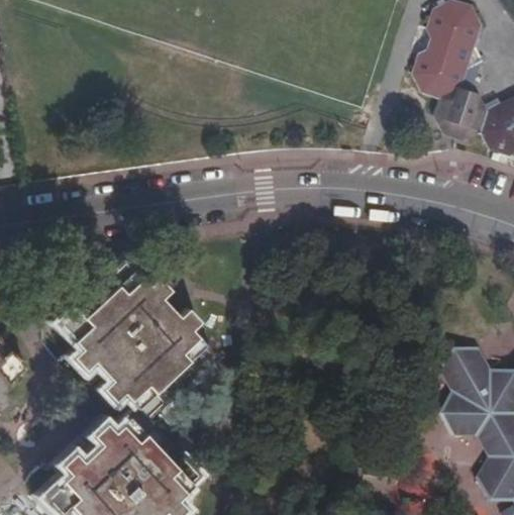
[(452,3),(434,12),(428,31),(433,39),(429,53),(420,57),(414,76),(423,93),(441,99),(436,118),(445,135),(465,141),(482,132),(488,113),(479,96),(460,90),(466,72),(484,64),(475,45),(481,27),(471,9),(452,3)]
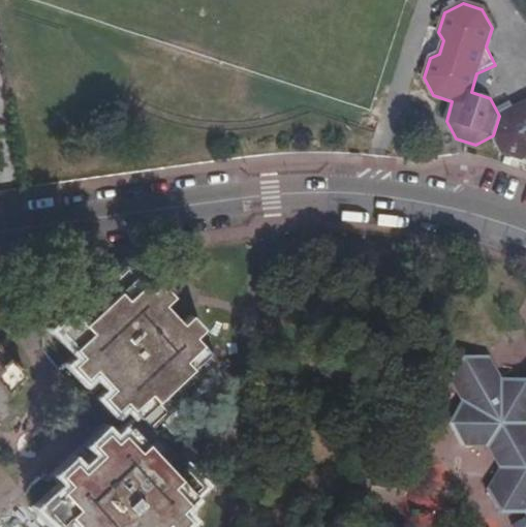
[(525,102),(499,116),(493,135),(501,153),(523,160),(525,158),(525,102)]
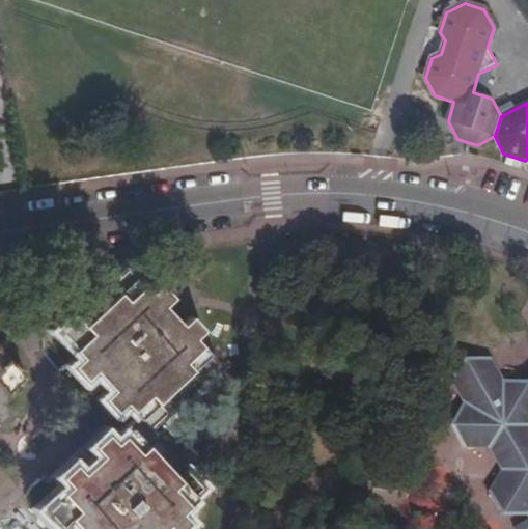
[(189,494),(191,496),(195,500),(206,490),(190,472),(181,480),(150,447),(159,439),(153,432),(171,415),(163,406),(195,374),(203,384),(222,366),(211,355),(204,362),(197,355),(204,349),(197,341),(206,332),(194,318),(185,328),(167,308),(175,300),(163,286),(155,295),(146,287),(140,295),(134,287),(141,281),(130,270),(127,272),(111,286),(121,297),(105,312),(95,302),(94,302),(103,311),(87,326),(79,317),(60,334),(72,346),(78,340),(84,346),(78,353),(84,360),(76,368),(88,382),(96,373),(114,393),(106,401),(118,415),(127,407),(140,421),(130,432),(136,439),(129,445),(122,439),(114,446),(106,437),(93,449),(101,458),(83,476),(74,467),(60,479),(70,489),(61,496),(68,503),(62,509),(55,502),(44,513),(57,528),(63,528),(71,523),(76,528),(165,528),(167,527),(168,528),(183,528),(189,523),(181,514),(188,507),(182,500),(189,494)]
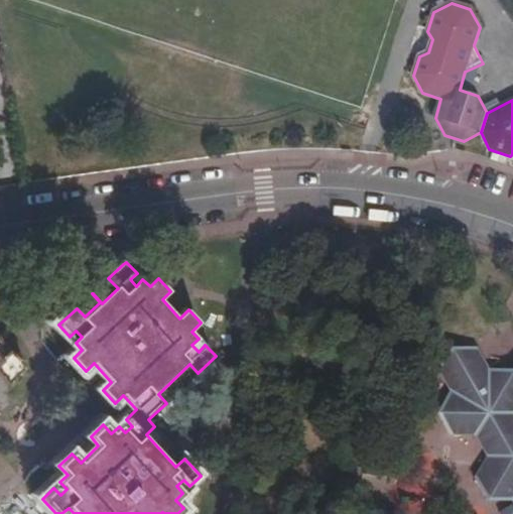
[(479,434),(490,455),(478,476),(490,498),(512,499),(512,369),(494,368),(482,347),(456,346),(442,368),(455,389),(441,411),(455,433),(479,434)]
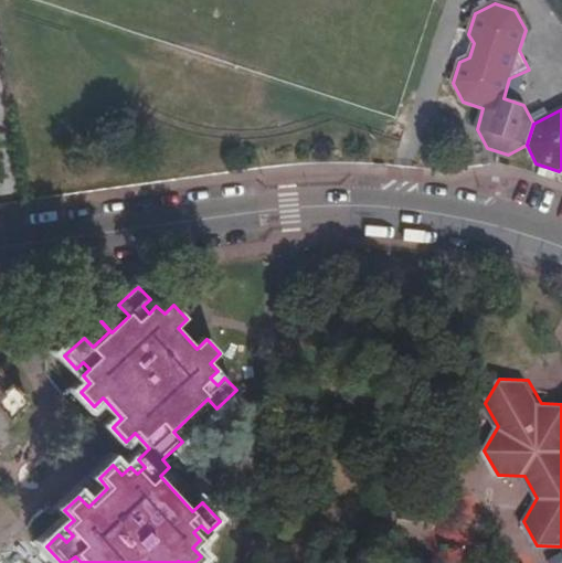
[(0,454),(13,442),(4,432),(13,424),(6,416),(10,412),(13,410),(20,416),(32,405),(13,386),(3,395),(0,392),(0,454)]
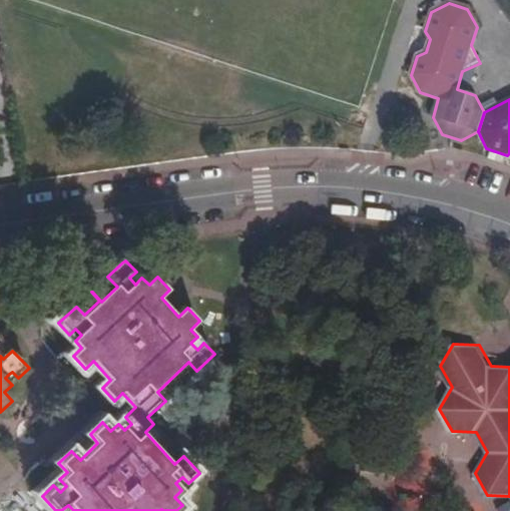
All buildings are outlined.
